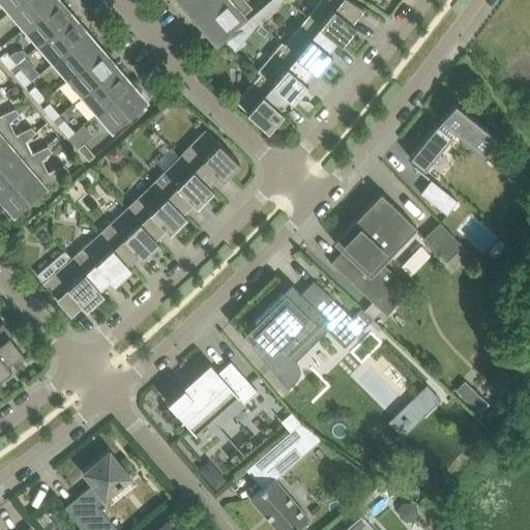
[(21,0),(0,0),(9,10),(21,0)]
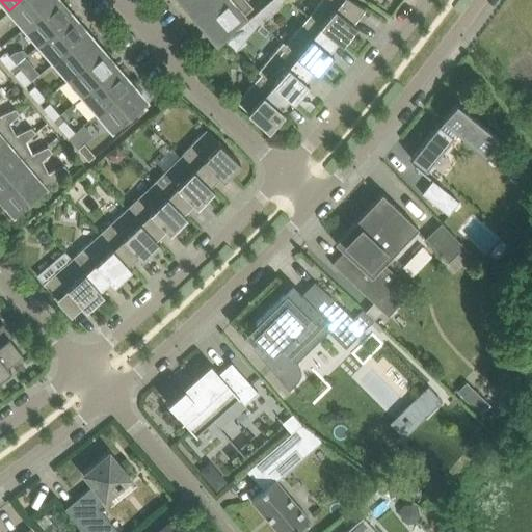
[(55,0),(21,0),(9,10),(24,27),(55,0)]
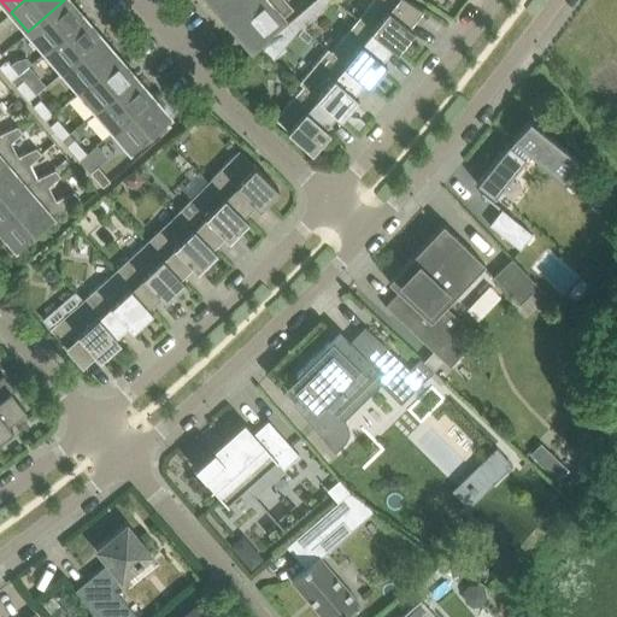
[(84,17),(70,0),(64,0),(28,31),(45,51),(84,17)]
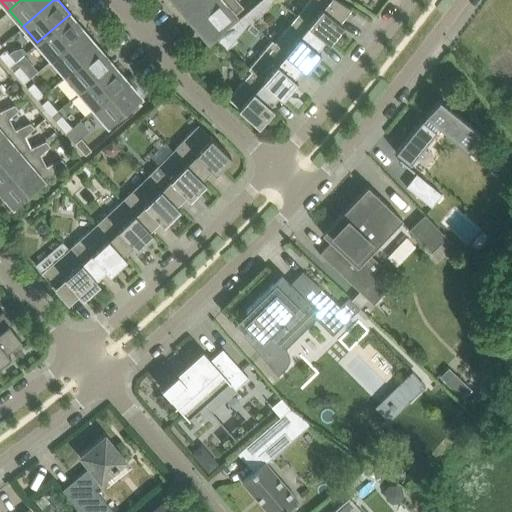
[(217,0),(184,0),(180,4),(194,20),(217,0)]
